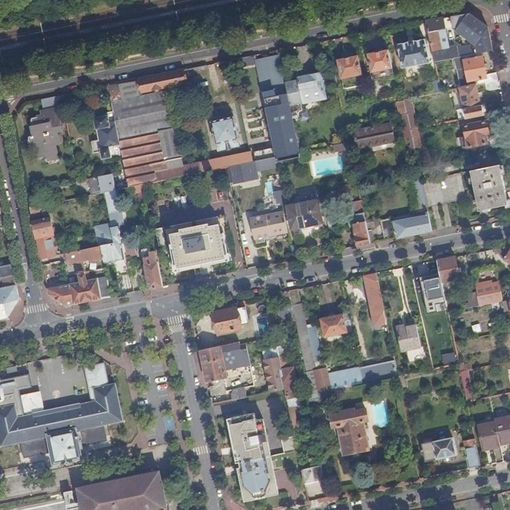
[(468,13),(451,15),(452,27),(466,37),(464,40),(467,42),(469,40),(475,44),(477,52),(480,51),(492,49),(489,38),(487,26),(468,13)]
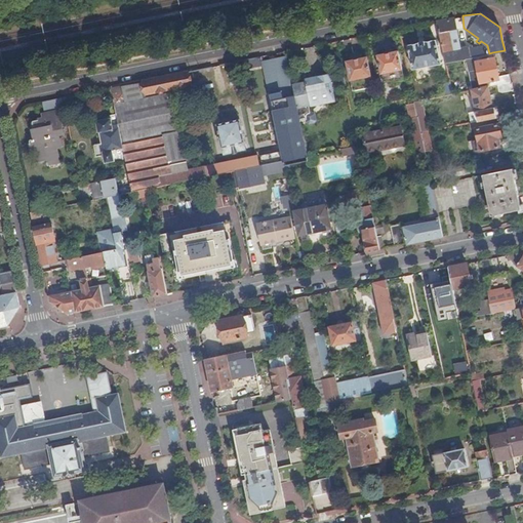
[(459,48),(453,17),(436,21),(445,62),(474,55),(484,53),(483,48),(480,46),(469,49),(468,46),(459,48)]
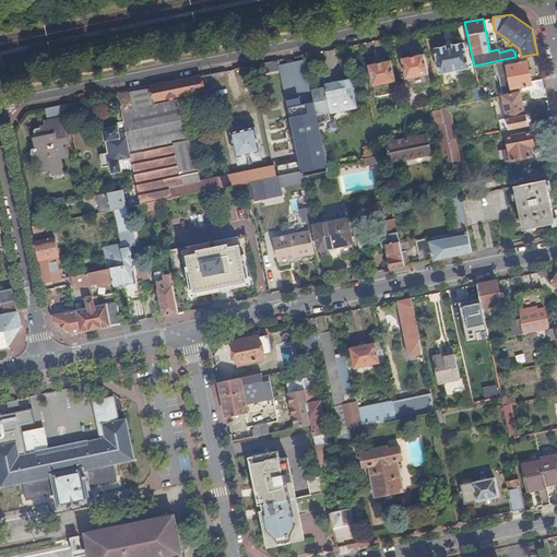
[(438,72),(467,67),(463,42),(434,48),(438,72)]
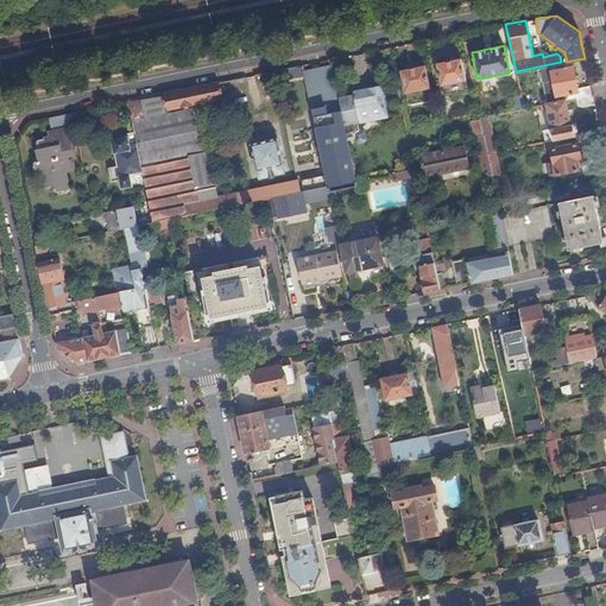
[(441,98),(467,93),(460,58),(436,63),(440,83),(437,83),(441,98)]
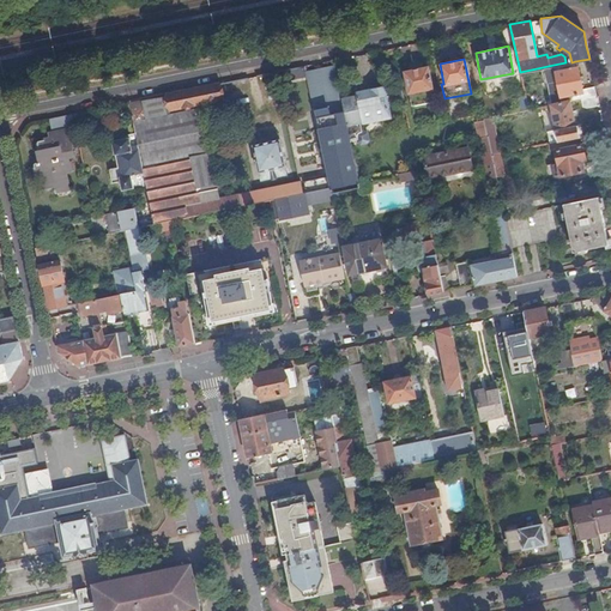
[(337,77),(333,60),(322,61),(313,64),(316,80),(337,77)]
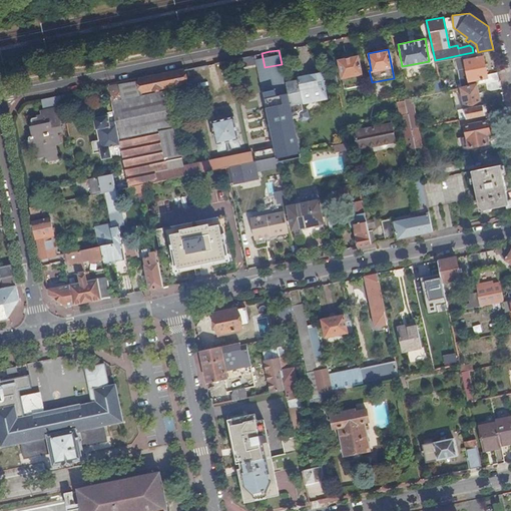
[(481,51),(478,52),(473,52),(463,54),(466,68),(458,69),(460,83),(463,83),(464,86),(476,84),(485,82),(499,79),(497,72),(486,74),(481,51)]
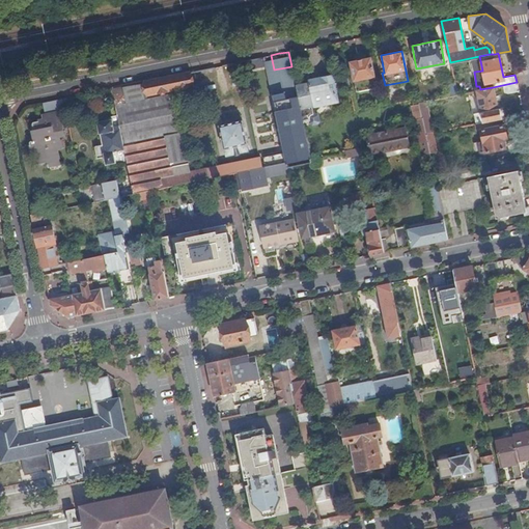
[(274,70),(271,55),(262,57),(266,72),(274,70)]
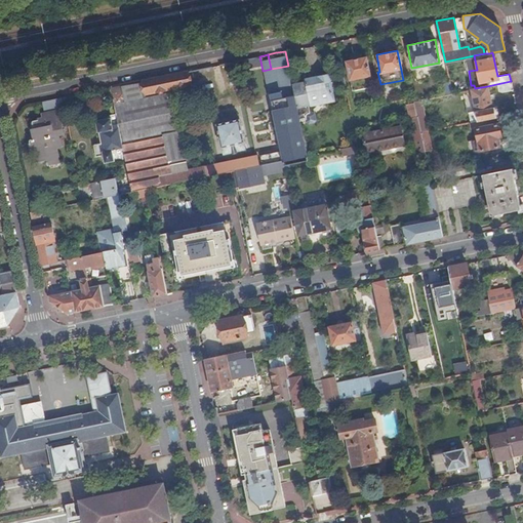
[(371,84),(366,56),(345,61),(351,88),(371,84)]
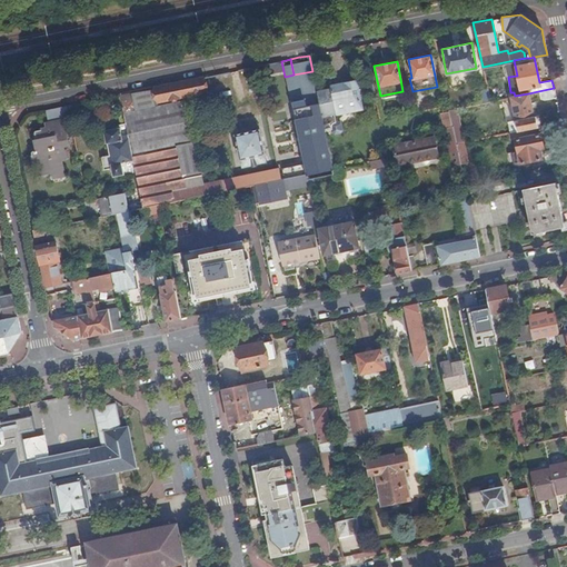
[(317,92),(312,71),(294,75),(285,77),(294,117),(295,123),(296,130),(297,138),(302,162),(305,173),(331,168),(324,129),(317,92)]
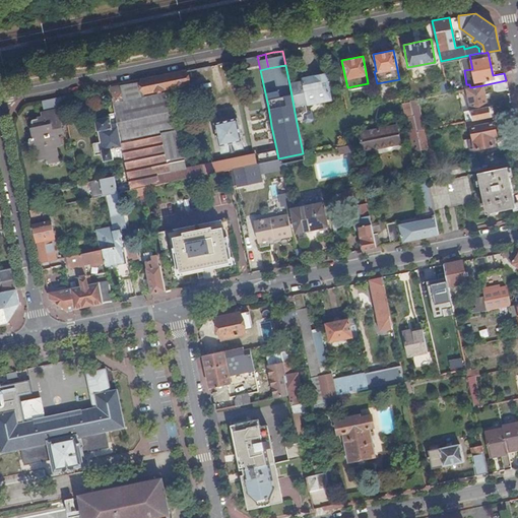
[(187,83),(184,70),(148,78),(138,80),(140,92),(143,91),(144,92),(187,83)]
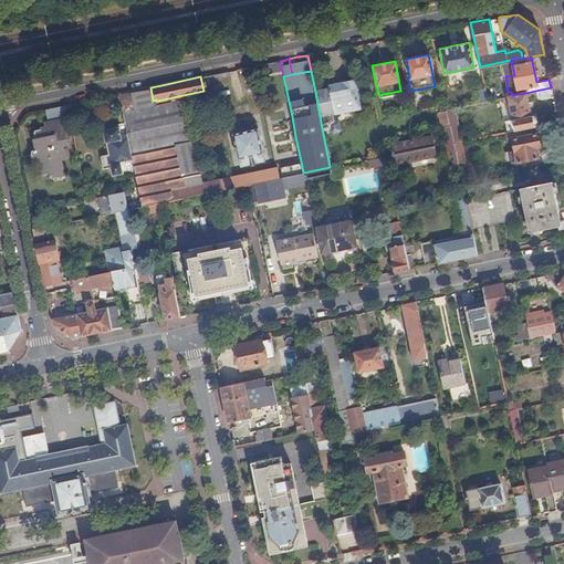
[(330,89),(315,92),(322,128),(329,127),(330,131),(332,132),(336,131),(338,128),(337,121),(334,119),(333,121),(332,113),(335,112),(335,113),(361,108),(354,80),(330,85),(330,89)]
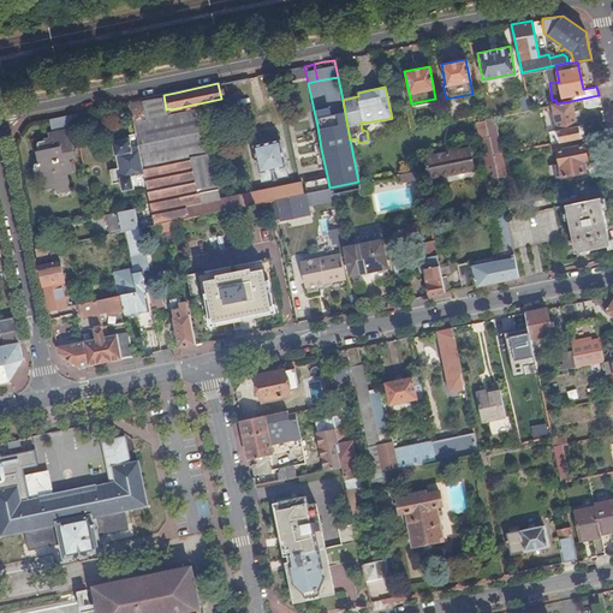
[(529,109),(525,93),(516,95),(518,111),(529,109)]
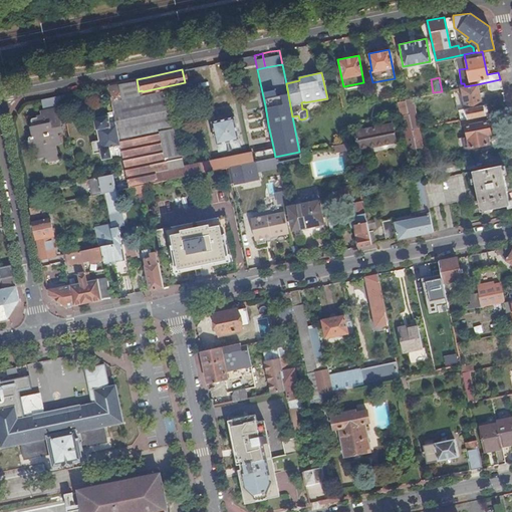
[(502,87),(500,79),(486,82),(488,89),(491,89),(502,87)]
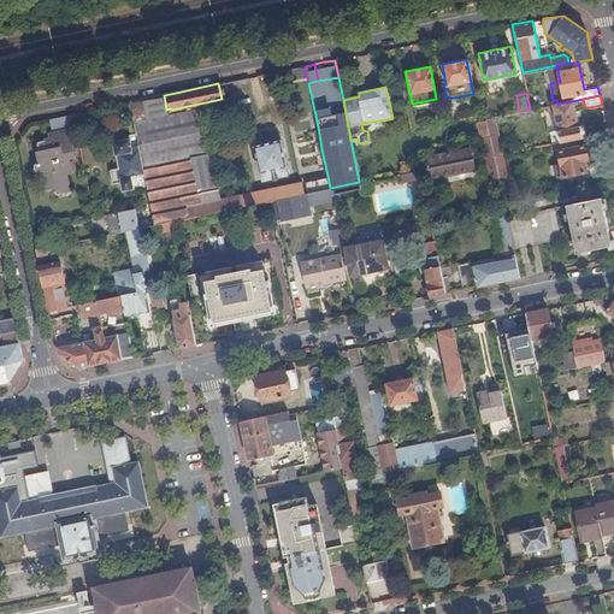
[(558,104),(551,105),(554,114),(556,130),(550,131),(548,131),(550,143),(556,142),(579,137),(582,137),(579,125),(577,125),(572,101),(558,104)]
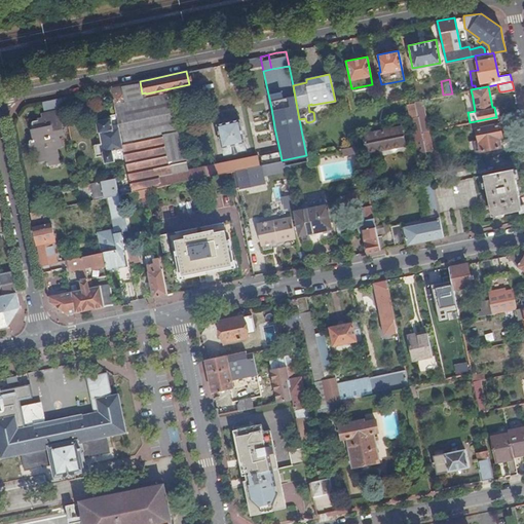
[(208,176),(206,165),(186,170),(184,159),(185,159),(171,91),(141,98),(149,137),(133,141),(124,102),(122,92),(111,95),(116,119),(122,147),(124,158),(126,173),(131,191),(135,191),(144,189),(208,176)]
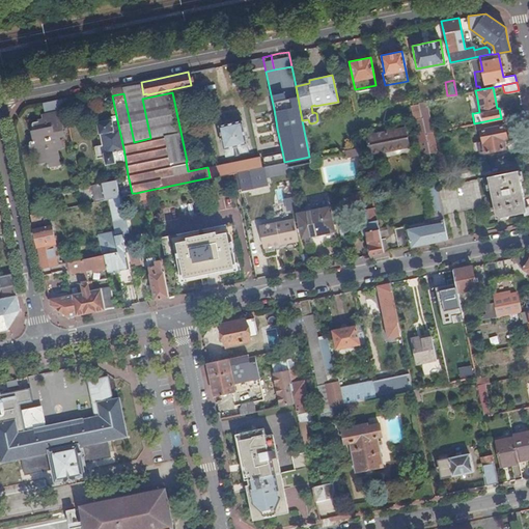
[(81,107),(78,94),(62,98),(65,110),(81,107)]
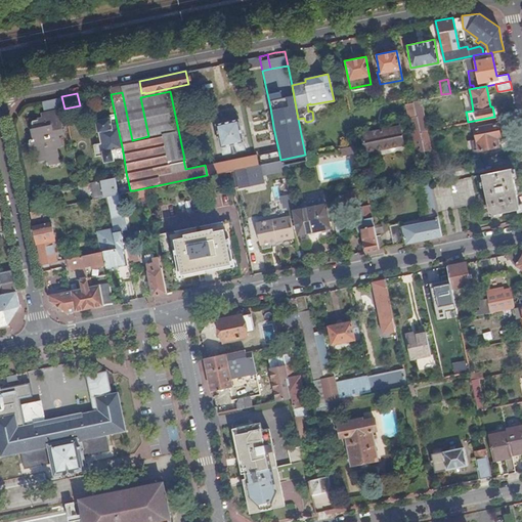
[(148,136),(140,97),(124,101),(132,140),(148,136)]
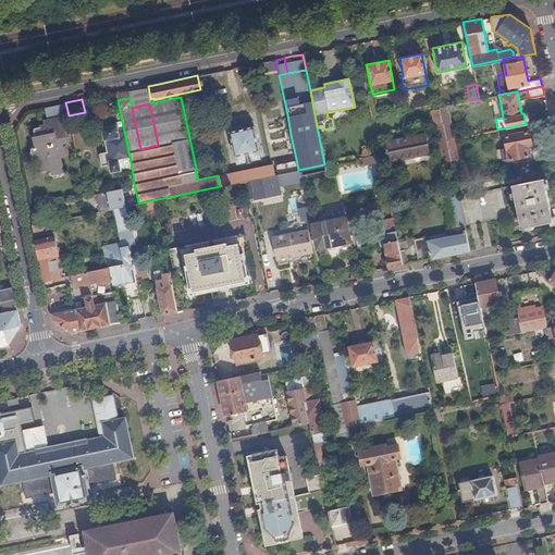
[(453,138),(446,106),(439,107),(440,112),(442,124),(445,139),(453,138)]
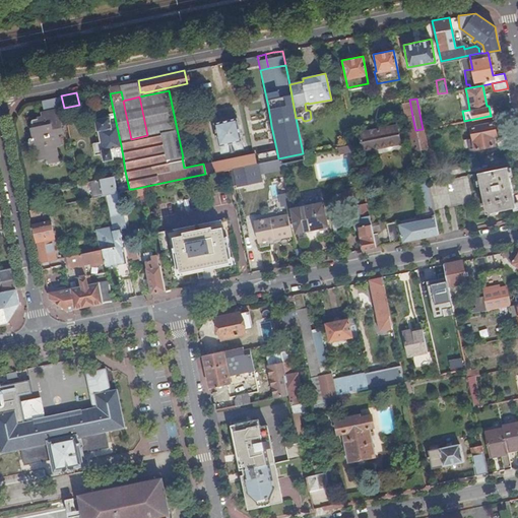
[(412,116),(410,105),(402,107),(405,117),(405,118),(412,116)]
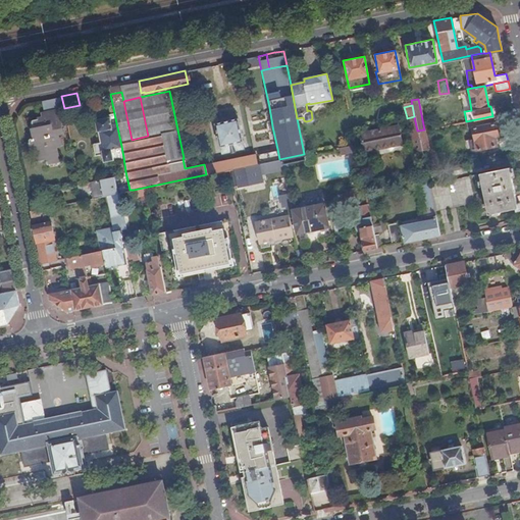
[(45,158),(57,155),(55,145),(59,144),(57,133),(62,132),(57,109),(43,112),(44,116),(32,119),(35,137),(29,138),(33,158),(44,156),(45,158)]
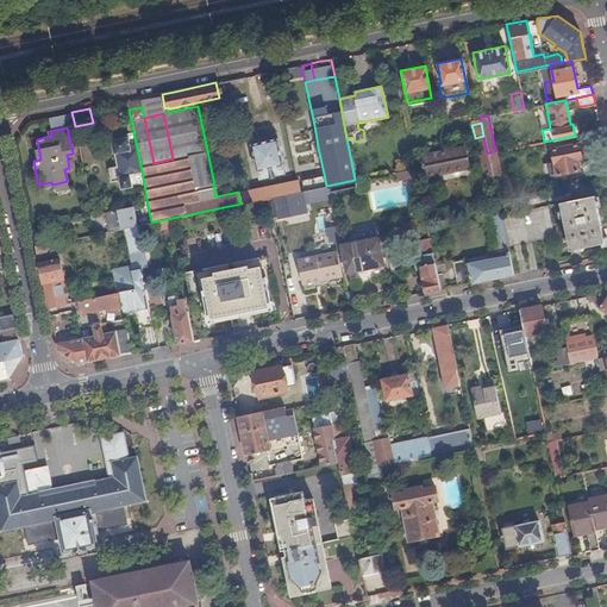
[(249,137),(250,144),(276,138),(275,131),(249,137)]
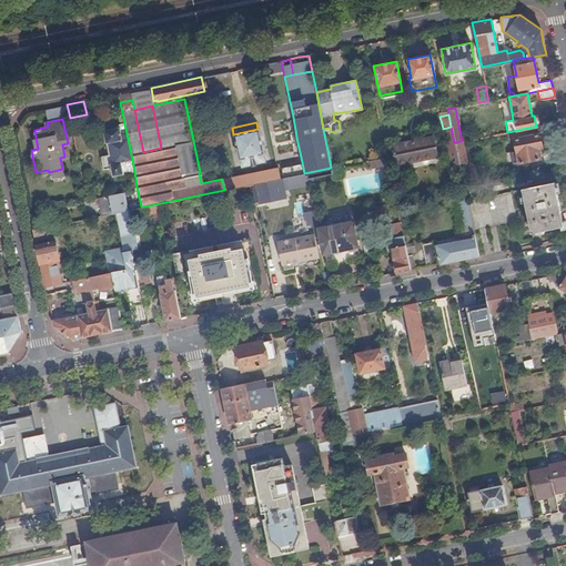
[(454,142),(451,127),(443,129),(451,164),(458,163),(454,142)]
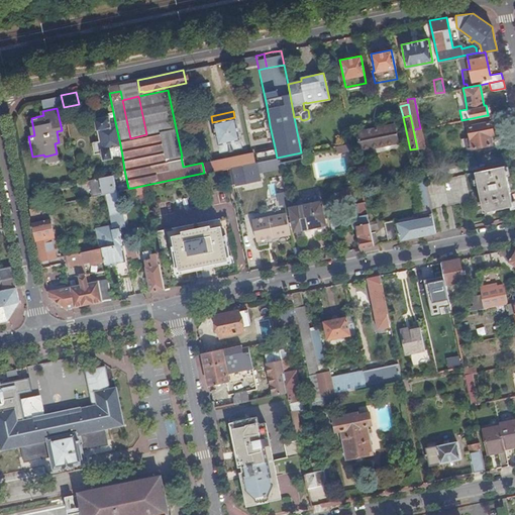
[(487,122),(486,115),(467,119),(468,124),(468,126),(487,122)]
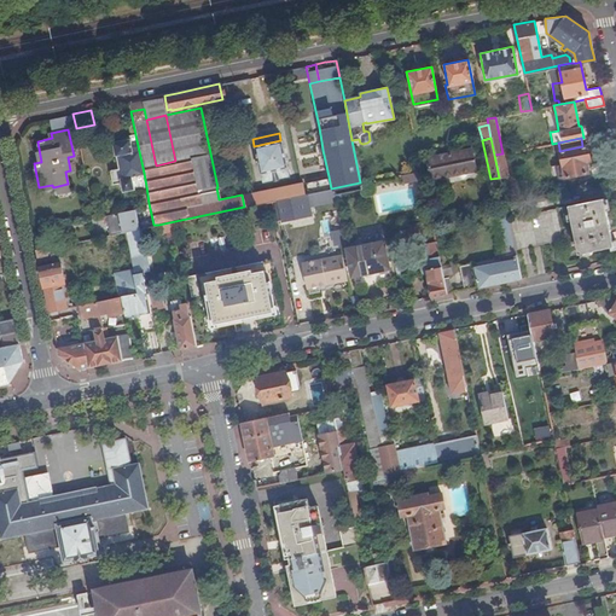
[(144,173),(137,140),(129,141),(129,139),(111,143),(114,156),(117,156),(120,167),(110,169),(109,172),(111,184),(120,182),(122,191),(133,189),(131,175),(144,173)]
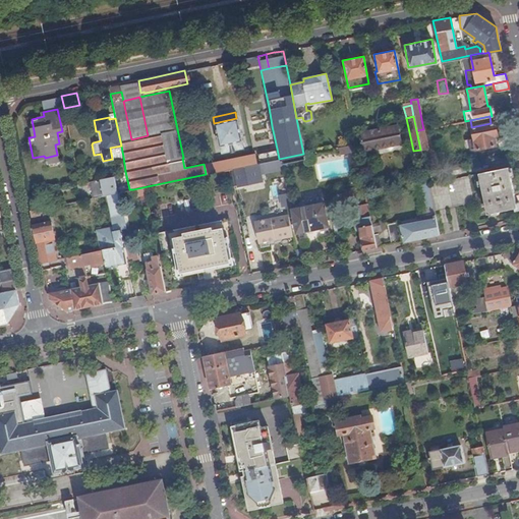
[(236,118),(214,123),(219,146),(220,147),(222,153),(242,148),(240,141),(241,140),(236,118)]
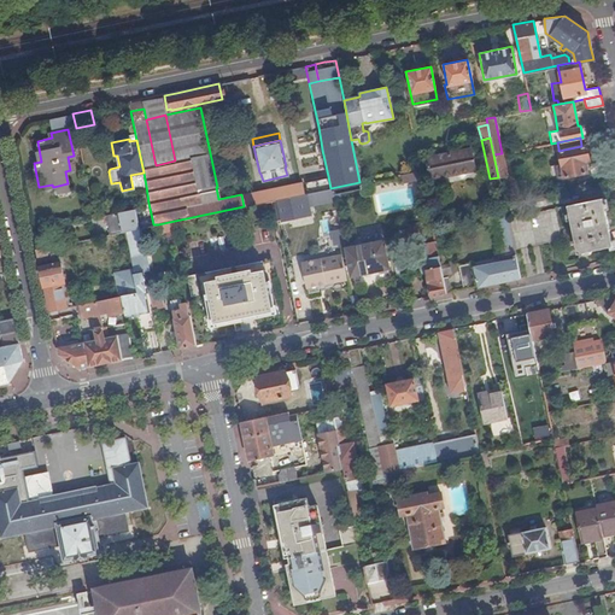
[(586,146),(581,146),(558,151),(563,177),(587,173),(585,160),(589,160),(586,146)]
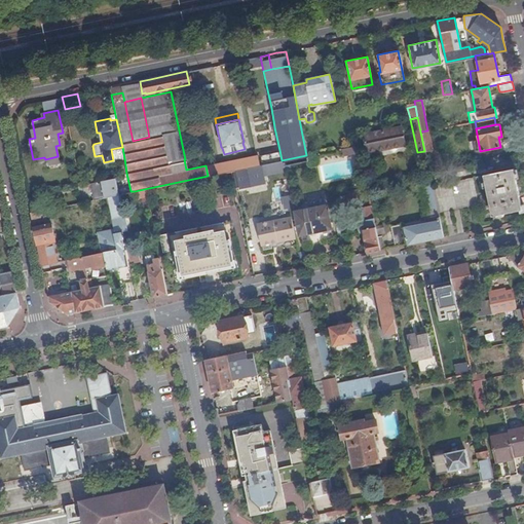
[(401,144),(398,127),(363,135),(366,152),(401,144)]
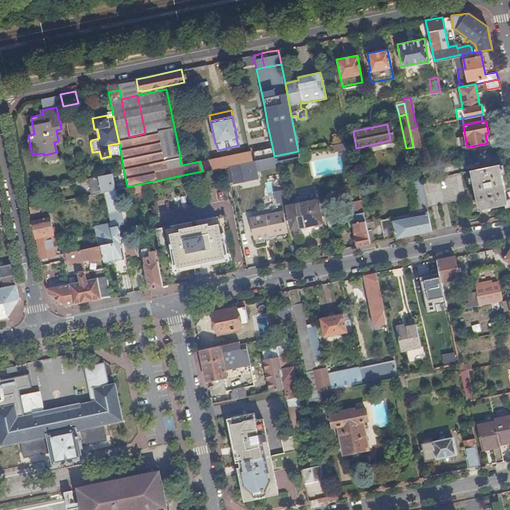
[(423,164),(416,127),(409,128),(413,147),(415,161),(423,164)]
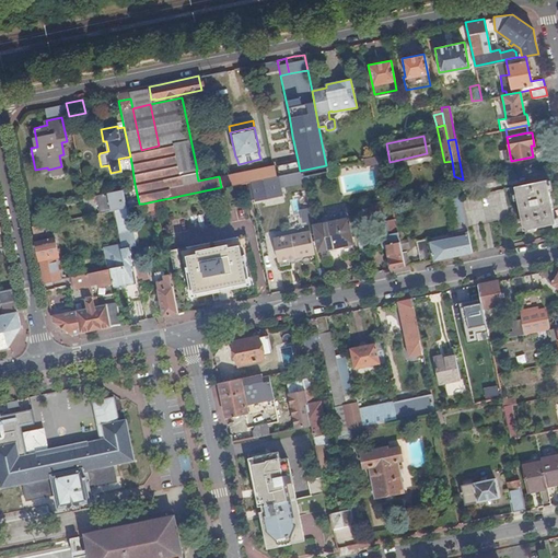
[(385,176),(380,154),(362,159),(363,166),(376,164),(380,177),(385,176)]
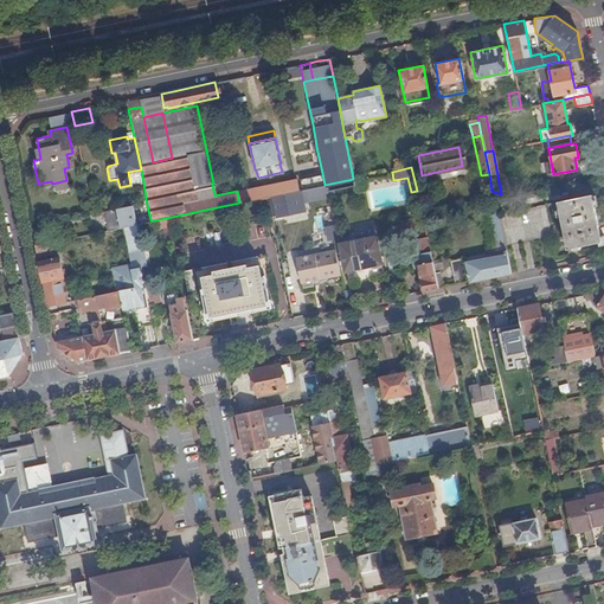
[(128,172),(130,185),(143,182),(141,169),(128,172)]
